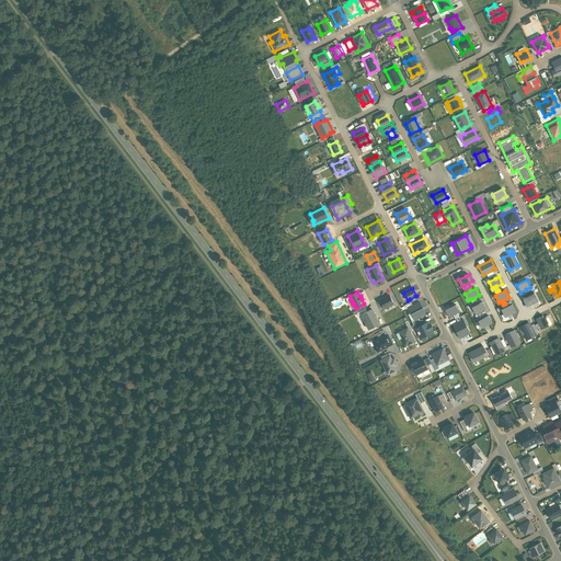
[(525,297),(523,298),(527,306),(531,304),(538,301),(534,293),(525,297)]
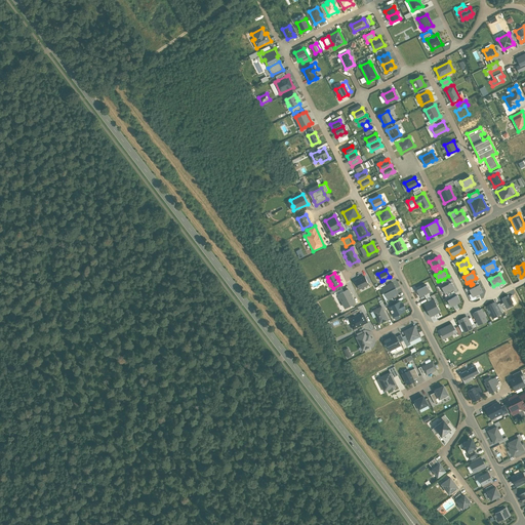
[(364,275),(355,280),(359,289),(369,285),(364,275)]
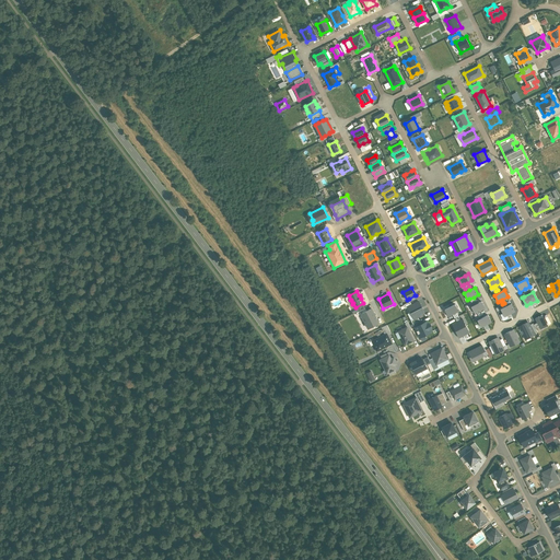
[(411,305),(408,306),(415,319),(418,317),(424,314),(419,301),(411,305)]
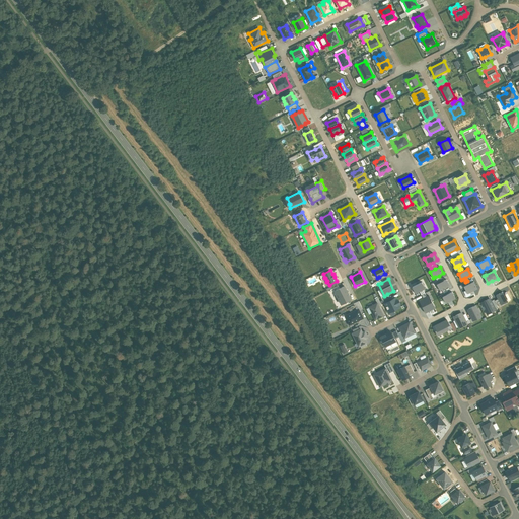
[(443,281),(437,284),(440,290),(442,289),(444,293),(446,292),(444,288),(449,285),(446,279),(443,281)]
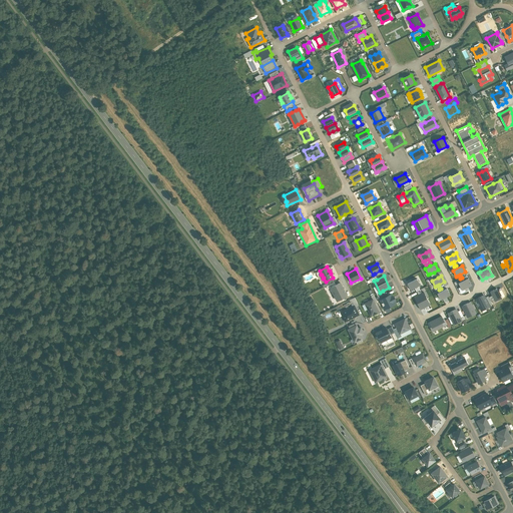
[(459,283),(462,290),(464,289),(466,292),(468,291),(466,288),(472,285),(468,278),(459,283)]
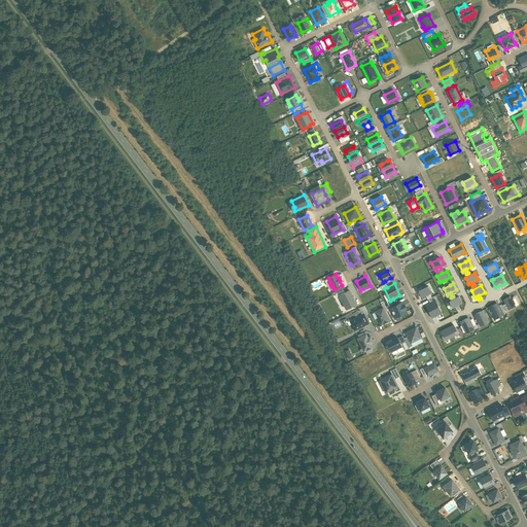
[(428,286),(419,291),(422,297),(427,295),(429,299),(431,297),(429,293),(431,292),(428,286)]
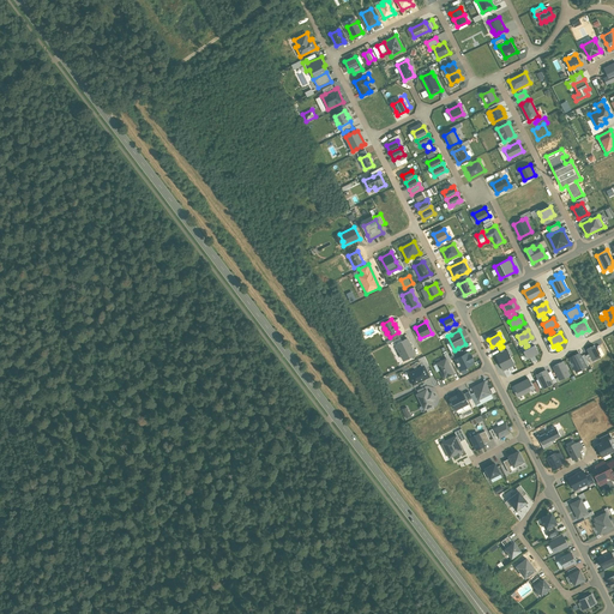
[(403,360),(415,354),(408,338),(402,341),(396,344),(403,360)]
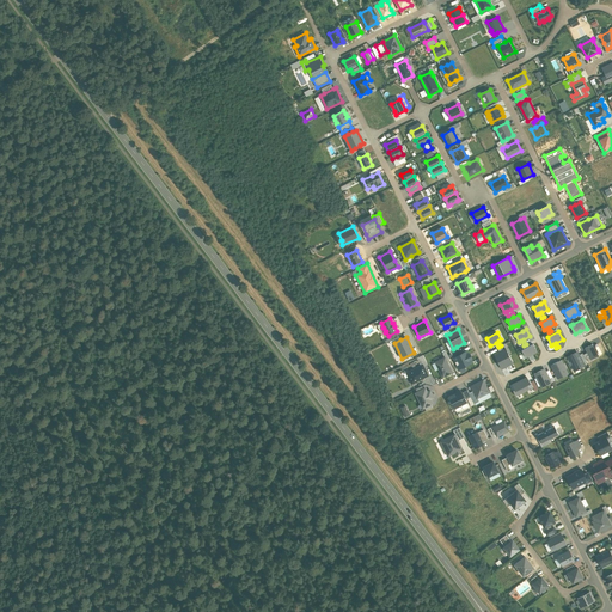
[(533,344),(522,350),(526,357),(528,356),(532,354),(537,352),(533,344)]
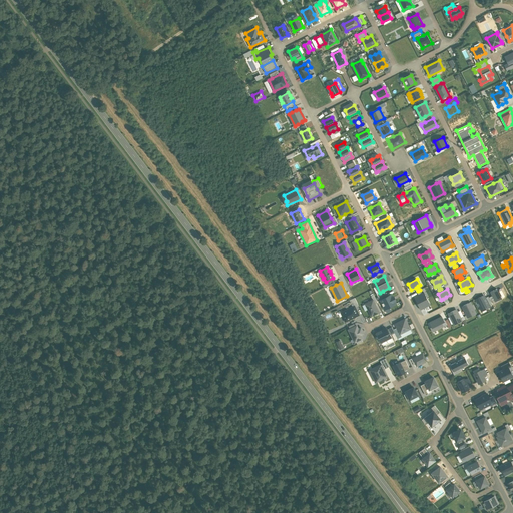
[(497,289),(490,292),(493,297),(494,299),(495,302),(501,298),(497,289)]
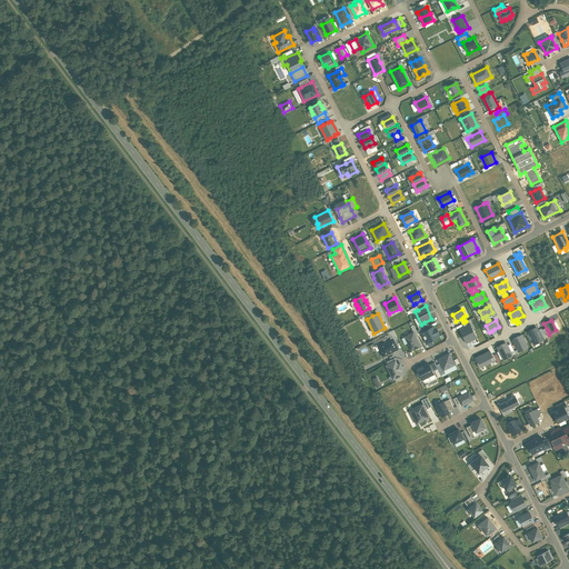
[(468,325),(466,321),(463,322),(465,327),(459,329),(462,336),(473,331),(470,323),(468,325)]
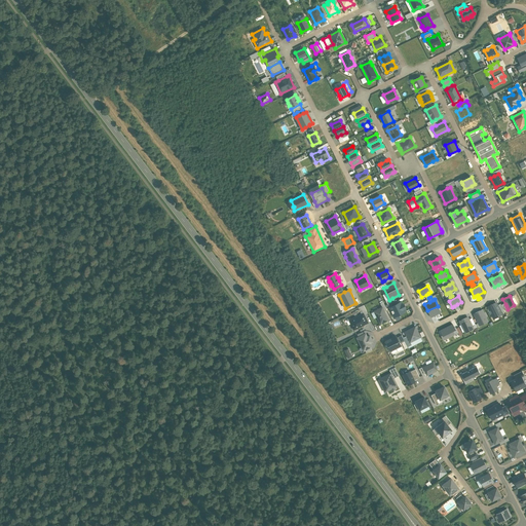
[(389,307),(395,316),(406,310),(405,308),(406,307),(404,304),(403,304),(402,302),(398,303),(389,307)]
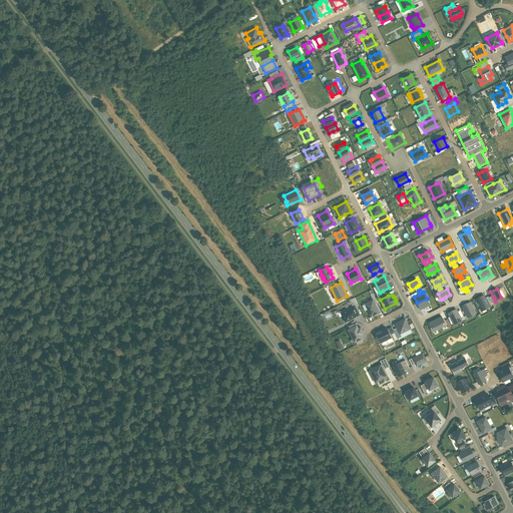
[(490,307),(489,306),(485,298),(484,295),(476,300),(477,303),(478,303),(480,306),(479,306),(481,311),(490,307)]
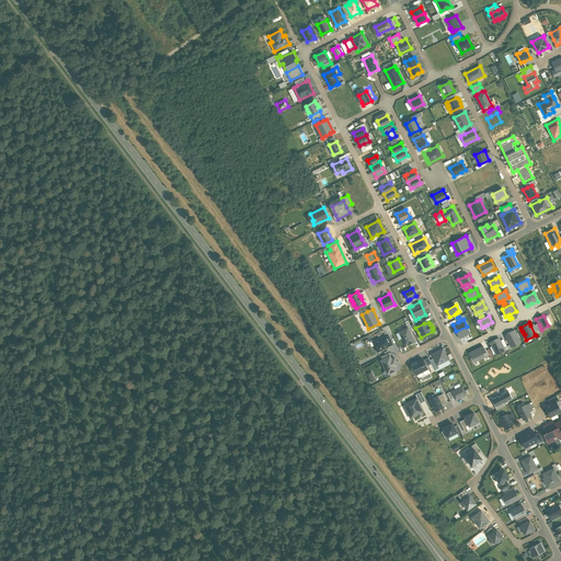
[(388,325),(382,329),(384,332),(386,331),(387,333),(388,336),(392,334),(388,325)]
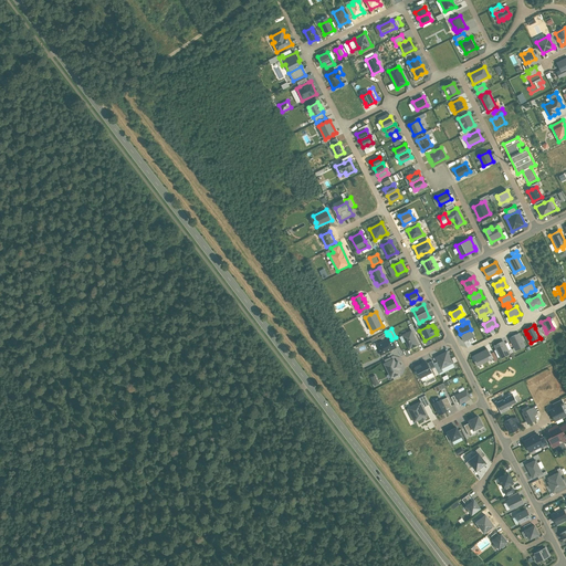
[(471,343),(474,341),(472,337),(474,336),(471,329),(460,334),(464,342),(470,338),(471,343)]
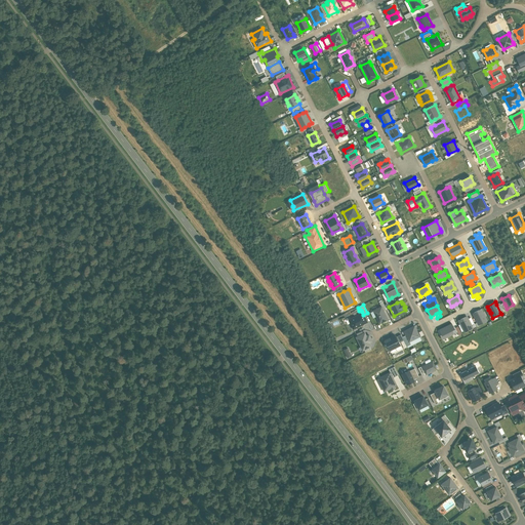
[(373,311),(379,323),(388,319),(381,307),(373,311)]
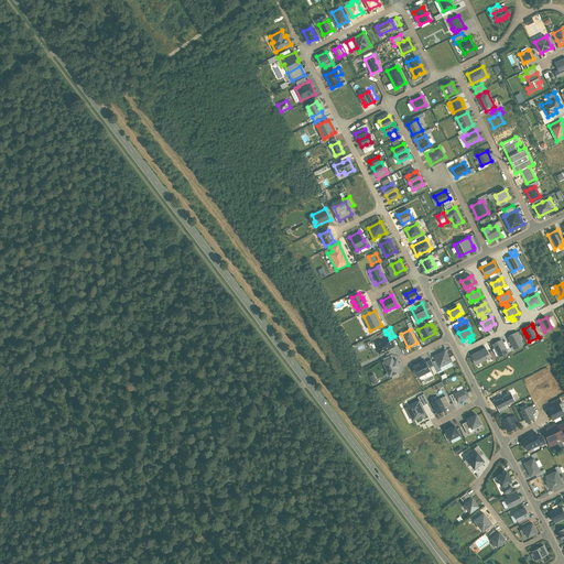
[(519,336),(517,332),(509,336),(511,339),(509,340),(512,347),(514,349),(522,345),(518,336),(519,336)]
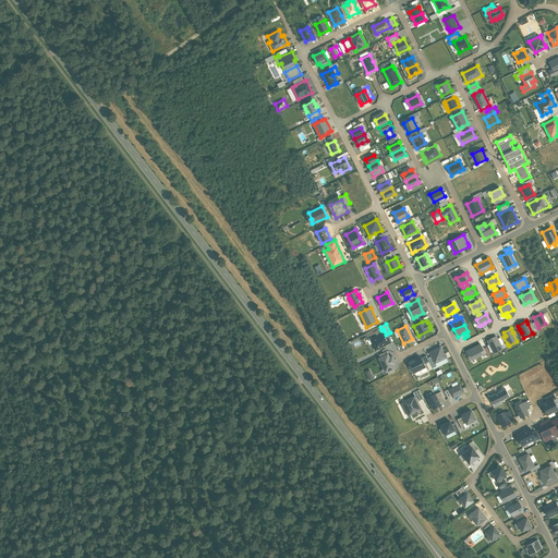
[(386,335),(385,331),(383,334),(381,331),(372,336),(373,338),(370,339),(375,350),(390,342),(386,335)]
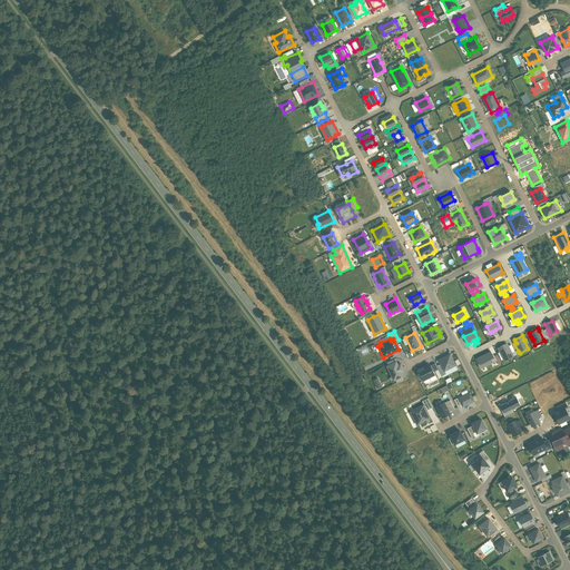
[(505,344),(498,347),(500,352),(501,351),(505,361),(513,356),(512,352),(509,346),(508,347),(505,344)]
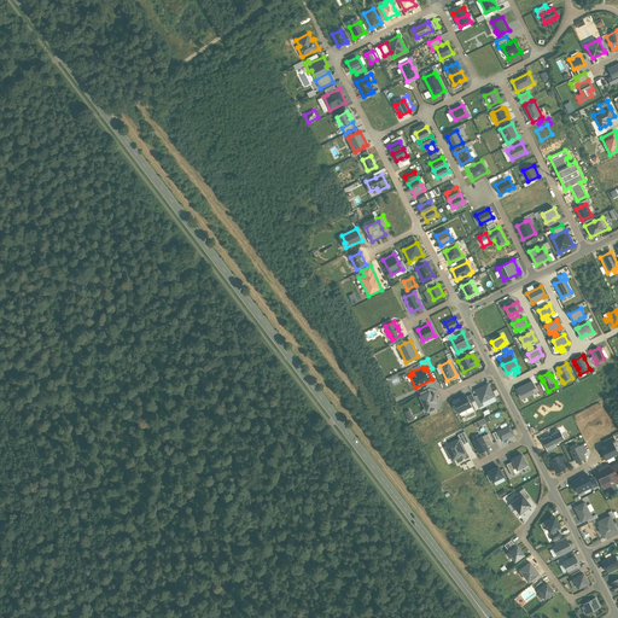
[(535,386),(532,382),(518,389),(520,394),(519,395),(522,400),(538,391),(536,386),(535,386)]
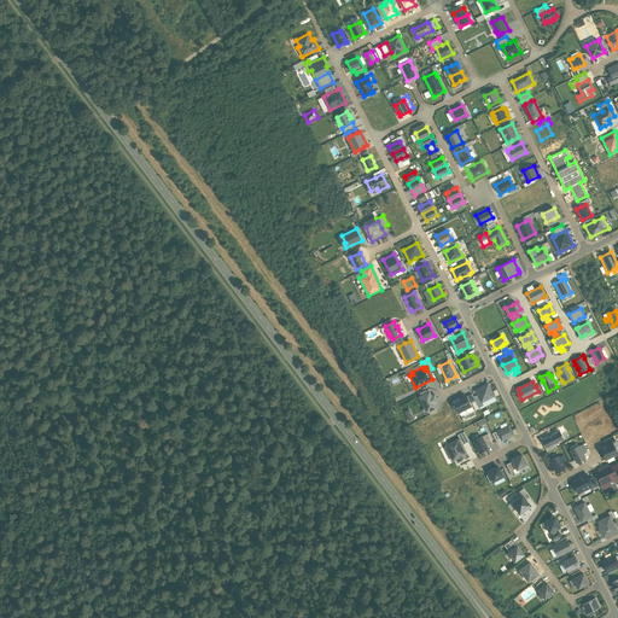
[(482,402),(494,396),(488,384),(476,390),(478,395),(482,402)]
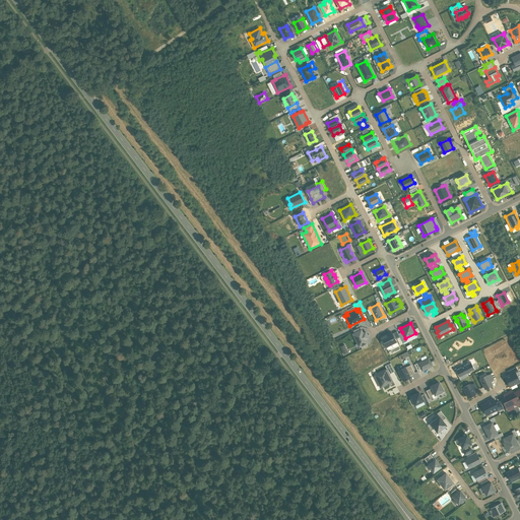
[(351,333),(359,347),(369,342),(367,339),(370,337),(366,330),(363,332),(362,328),(351,333)]
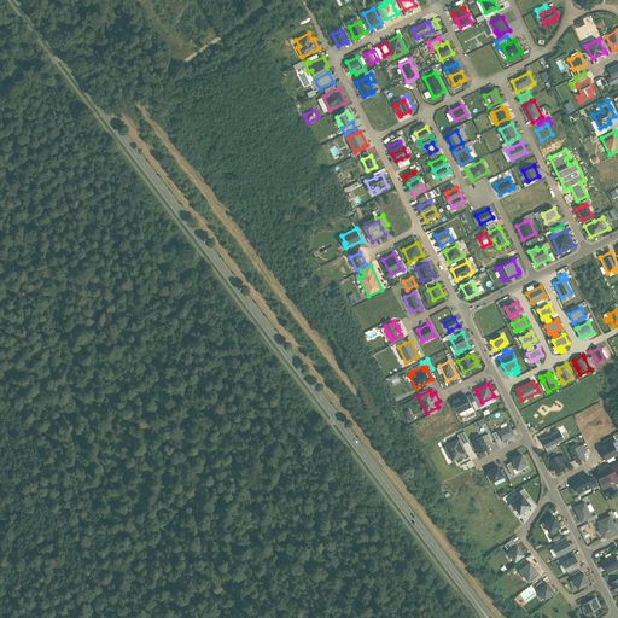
[(471,406),(466,395),(453,401),(459,412),(471,406)]
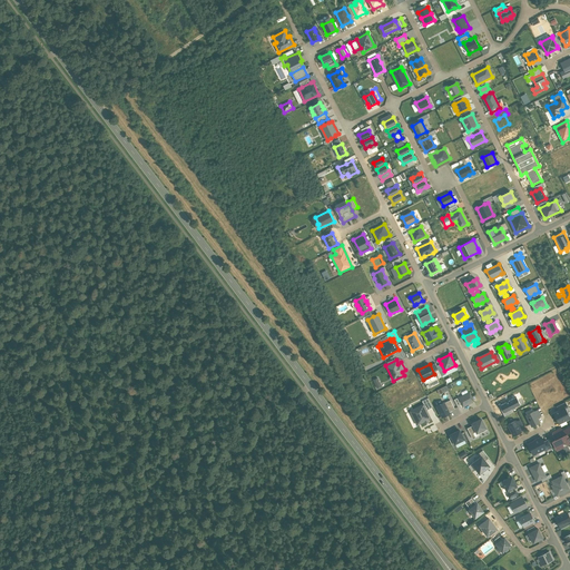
[(444,371),(441,364),(436,366),(442,375),(445,373),(444,371)]
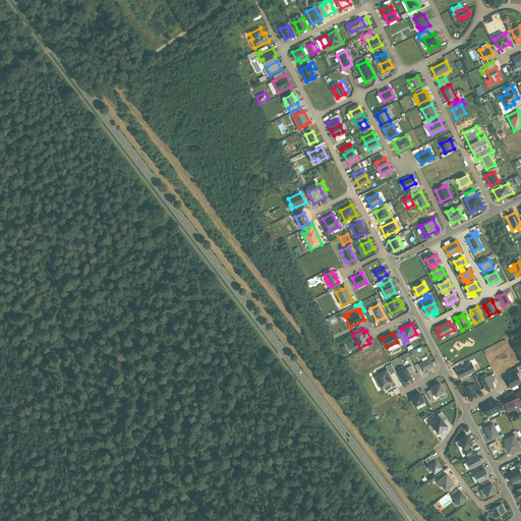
[(410,356),(408,352),(399,356),(401,360),(410,356)]
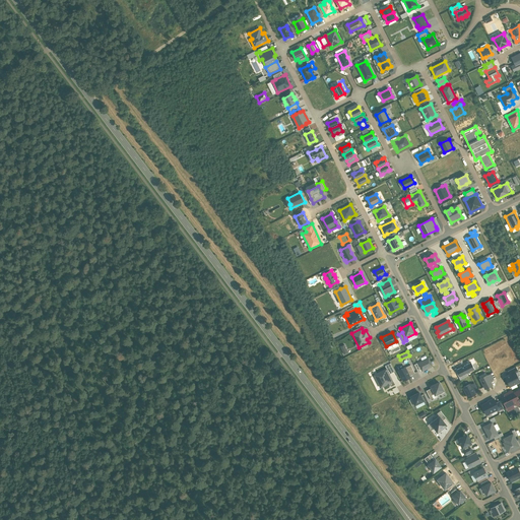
[(418,363),(423,371),(432,366),(428,359),(418,363)]
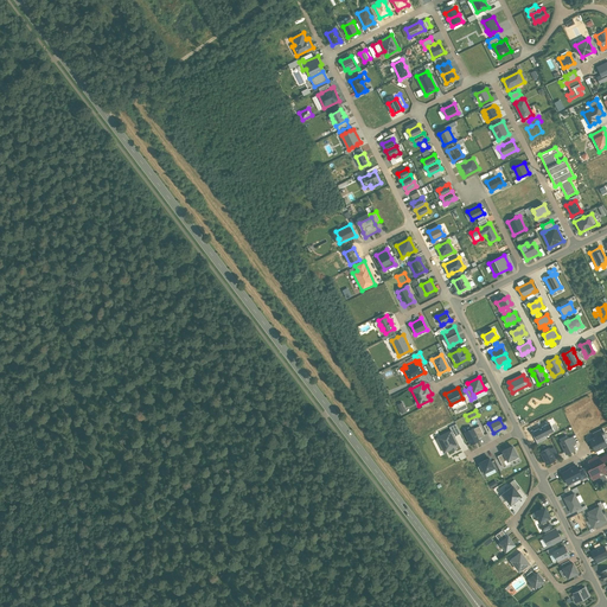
[(451,430),(454,436),(460,433),(457,423),(449,427),(451,430)]
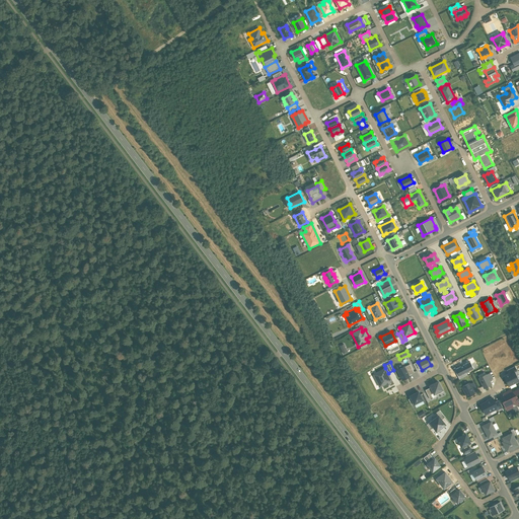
[(456,369),(459,376),(466,372),(473,368),(470,362),(456,369)]
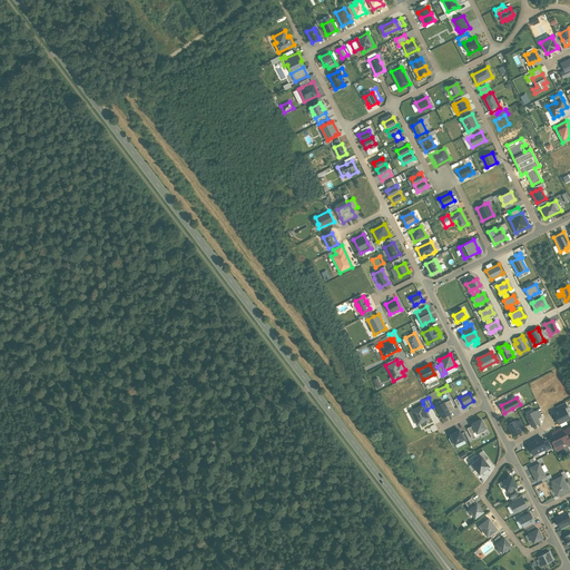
[(450,400),(444,403),(449,412),(454,409),(450,400)]
